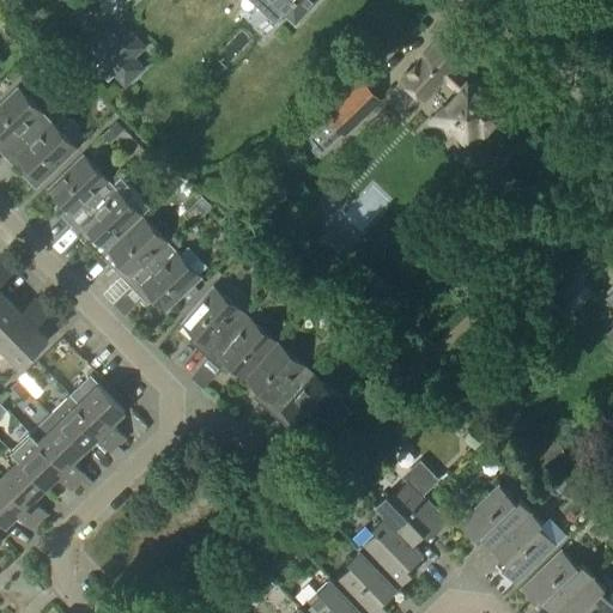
[(315,0),(266,0),(260,7),(274,22),(285,10),(297,19),(315,0)]
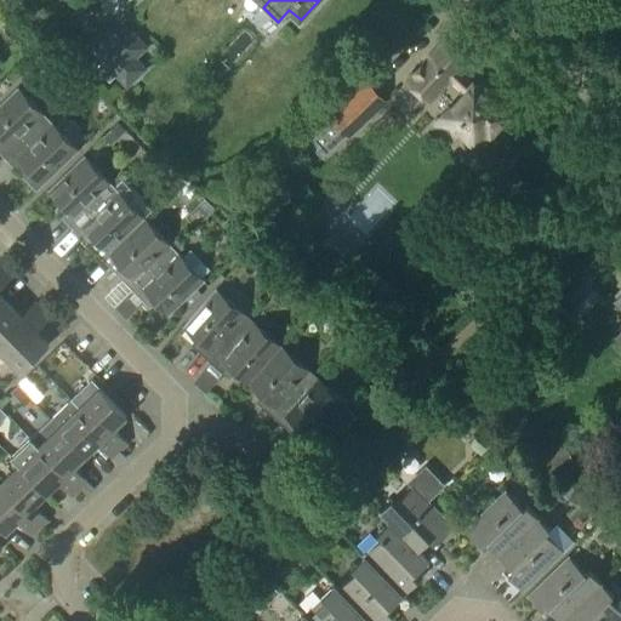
[(115,36),(104,26),(89,41),(127,83),(142,67),(132,57),(115,36)]
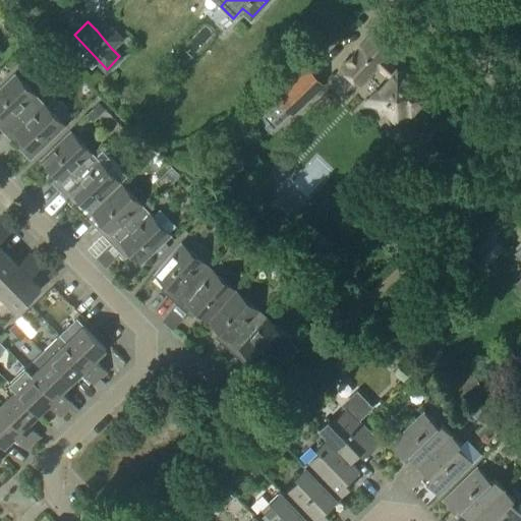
[(397,72),(385,60),(391,53),(372,35),(341,68),(360,87),(378,67),(391,79),(367,104),(381,117),(387,110),(399,121),(409,110),(412,113),(425,98),(398,71),(397,72)]
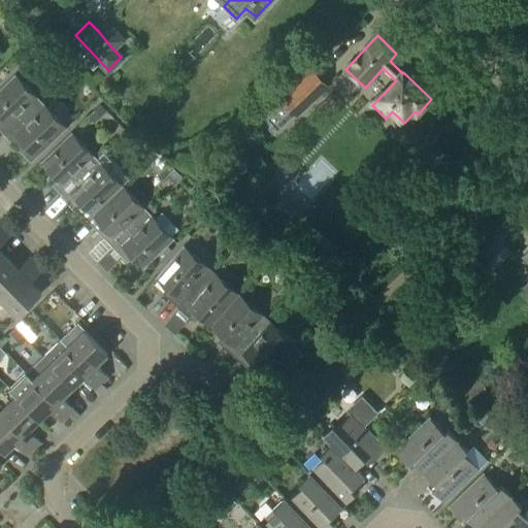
[(328,87),(314,71),(283,100),(284,101),(264,120),(276,132),(296,113),(297,116),(328,87)]
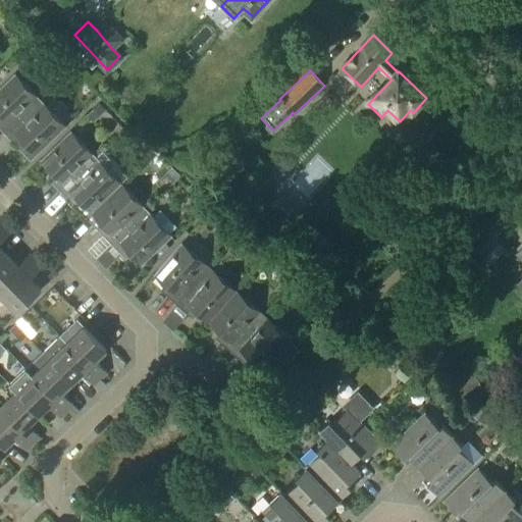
[(0,128),(6,135),(41,101),(15,74),(0,89),(0,128)]
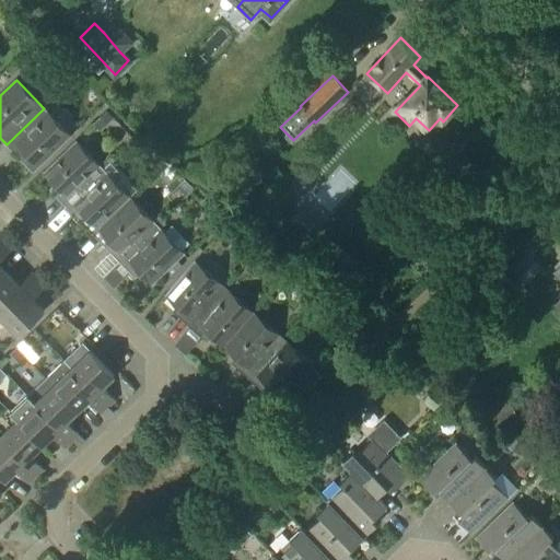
[(34,173),(39,167),(71,137),(44,108),(7,144),(34,173)]
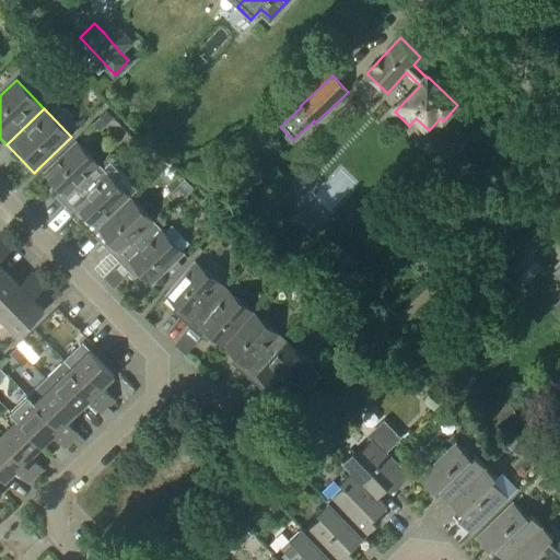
[(113,118),(106,111),(93,123),(100,130),(113,118)]
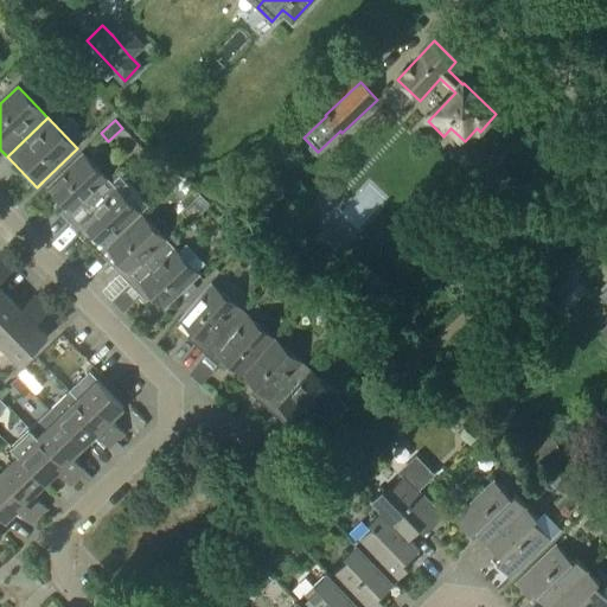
[(148,149),(146,152),(136,161),(145,170),(157,158),(148,149)]
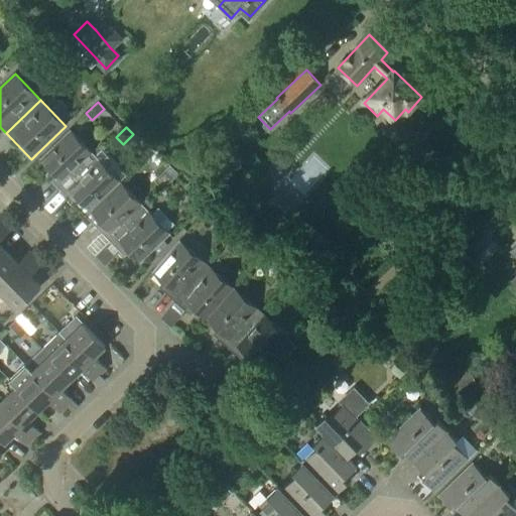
[(60,190),(96,156),(71,130),(41,158),(52,170),(46,175),(60,190)]
